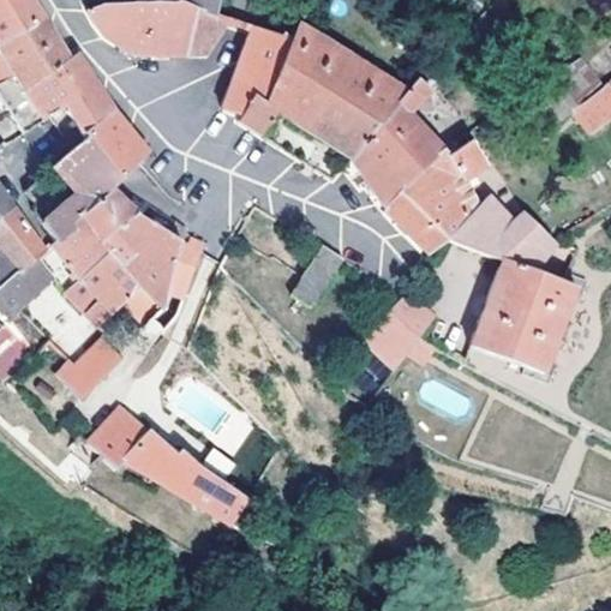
[(0,0),(0,36),(40,13),(33,0),(0,0)]
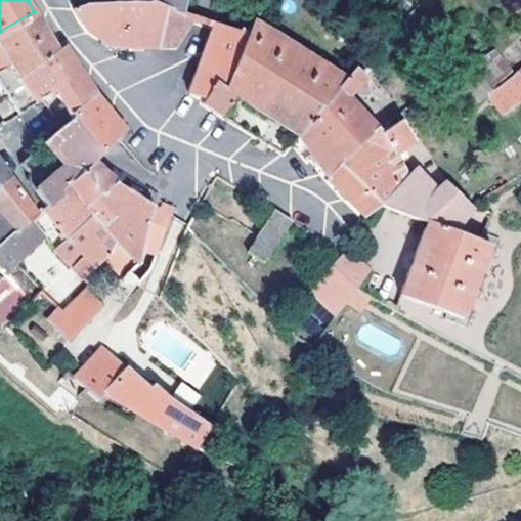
[(84,1),(75,3),(83,25),(87,29),(114,41),(118,42),(141,42),(159,42),(169,6),(153,0),(138,0),(84,1)]
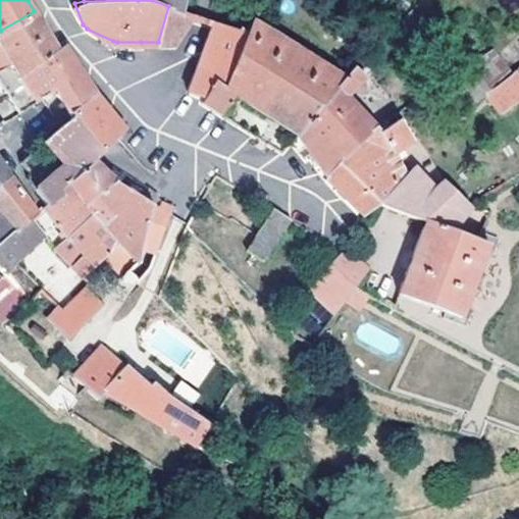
[(168,6),(158,42),(168,42),(176,42),(184,13),(187,0),(152,0),(168,6)]
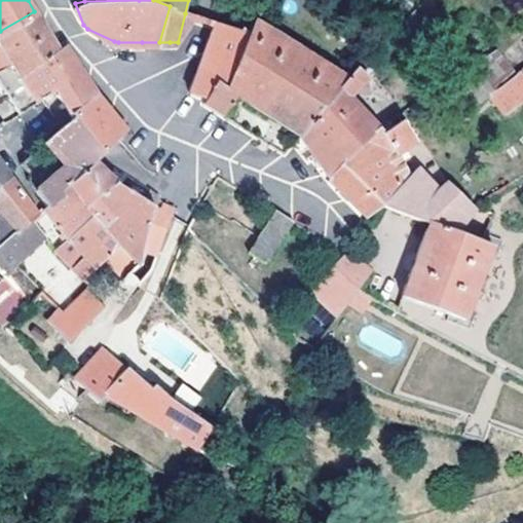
[(188,0),(185,13),(194,16),(201,0),(188,0)]
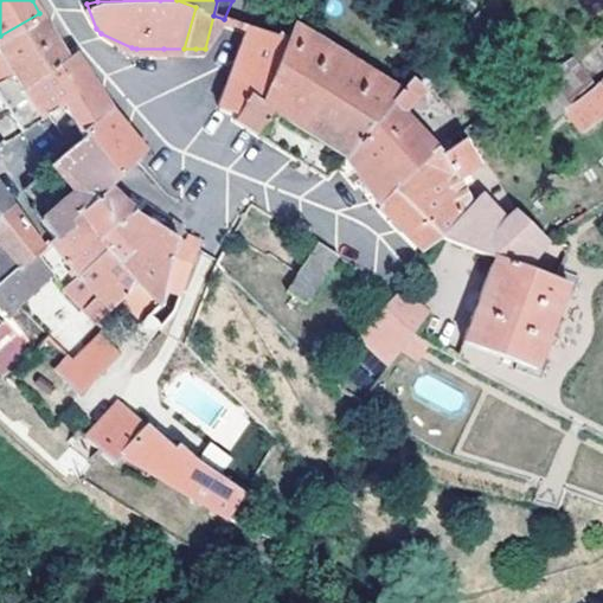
[(39,68),(65,53),(53,36),(39,13),(0,36),(0,49),(12,70),(33,58),(39,68)]
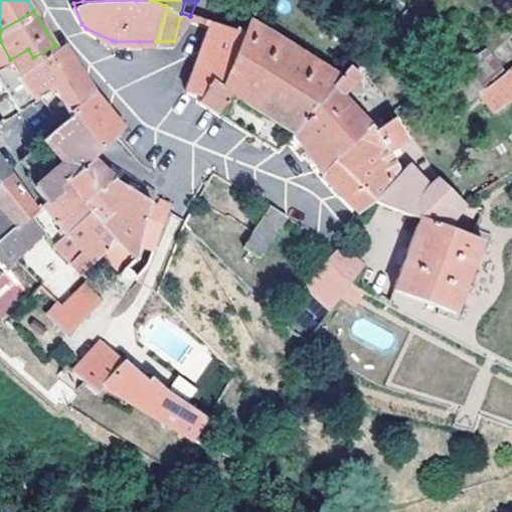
[(239,37),(211,26),(187,90),(200,96),(201,101),(219,112),(230,93),(294,132),(343,74),(243,30),(239,37)]
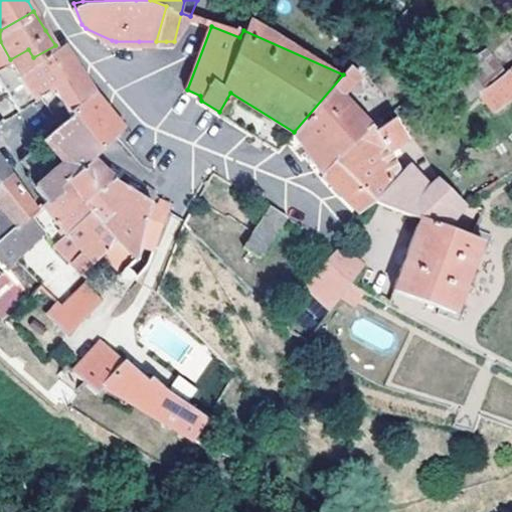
[(0,41),(0,65),(10,59),(0,41)]
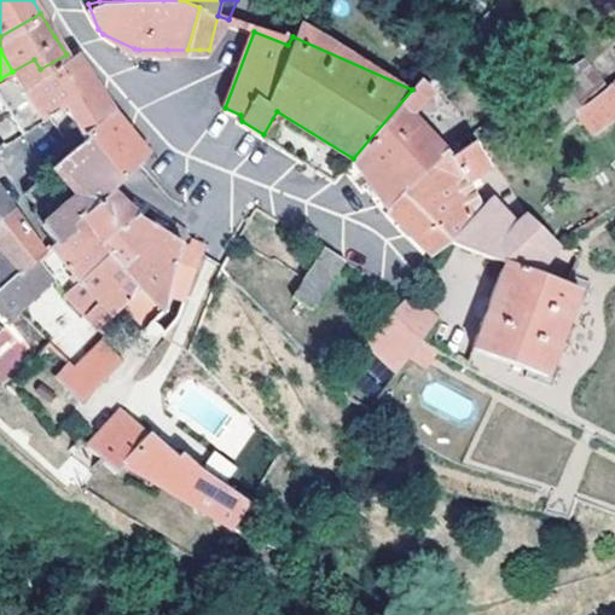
[(83,131),(114,109),(102,91),(75,50),(67,54),(40,69),(34,59),(12,71),(42,115),(63,103),(83,131)]
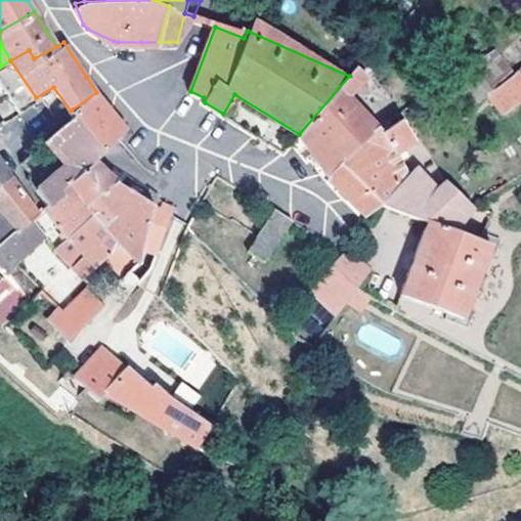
[(498,49),(457,78),(477,105),(493,93),(520,73),(520,48),(510,62),(498,49)]
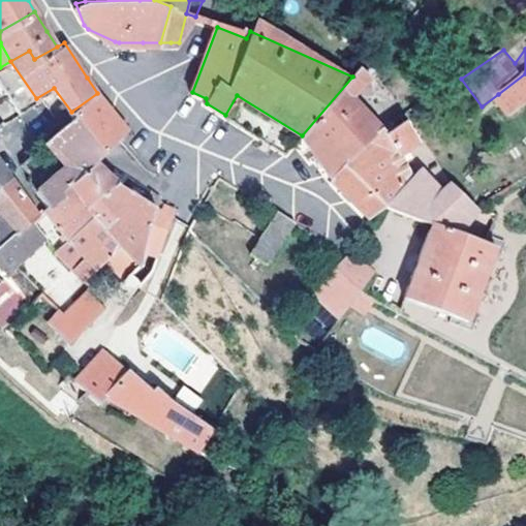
[(0,80),(11,97),(19,109),(36,98),(10,61),(0,67),(0,80)]
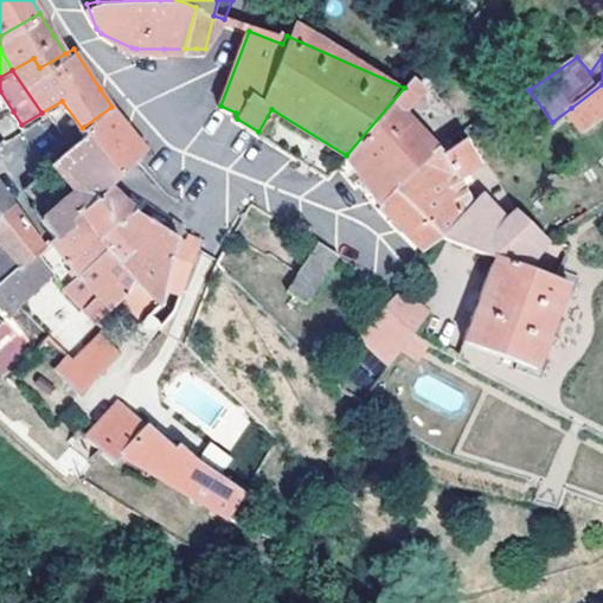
[(404,88),(346,155),(361,175),(380,201),(415,164),(442,145),(409,108),(430,88),(417,75),(404,88)]
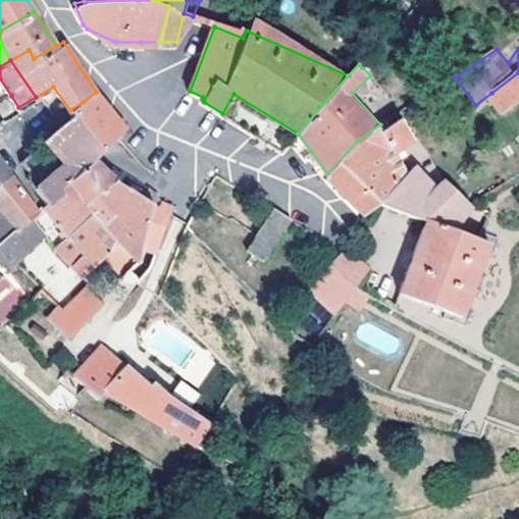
[(518,72),(491,93),(505,113),(518,103),(518,72)]
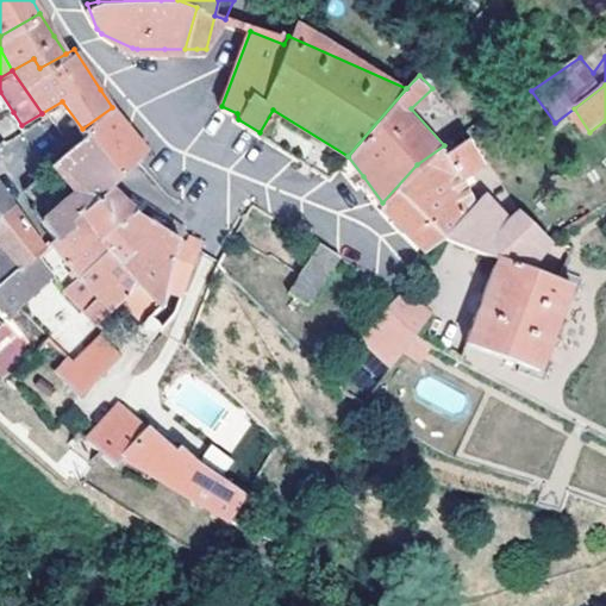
[(0,92),(0,119),(13,112),(0,92)]
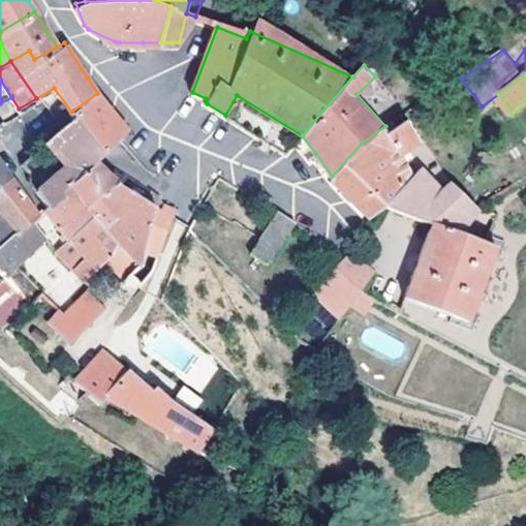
[(63,124),(92,159),(97,154),(124,128),(112,111),(97,93),(71,112),(72,115),(67,121),(63,124)]
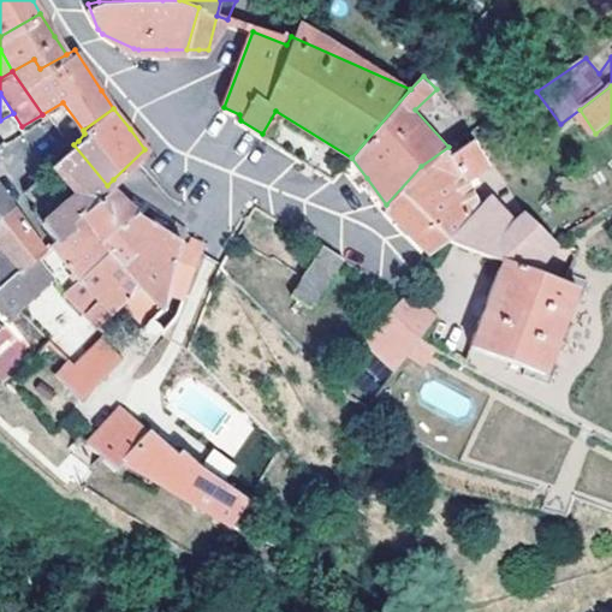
[(421,166),(386,205),(404,224),(429,249),(444,238),(491,198),(489,195),(480,198),(471,178),(494,164),(479,140),(465,148),(459,140),(449,147),(421,166)]
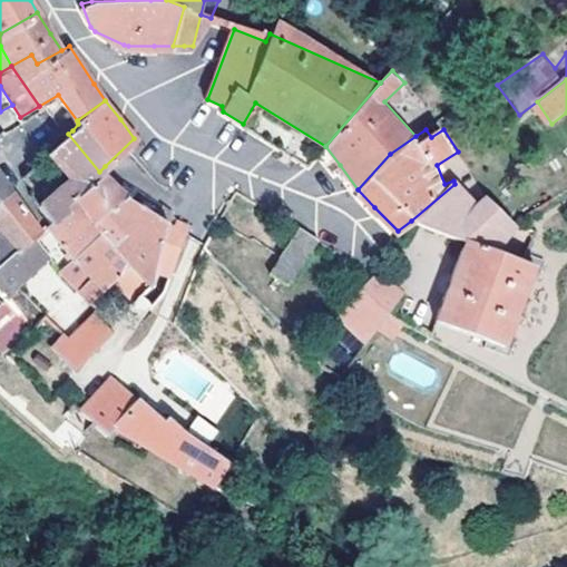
[(99,172),(68,134),(60,143),(51,150),(68,174),(54,184),(35,197),(48,218),(74,196),(99,172)]
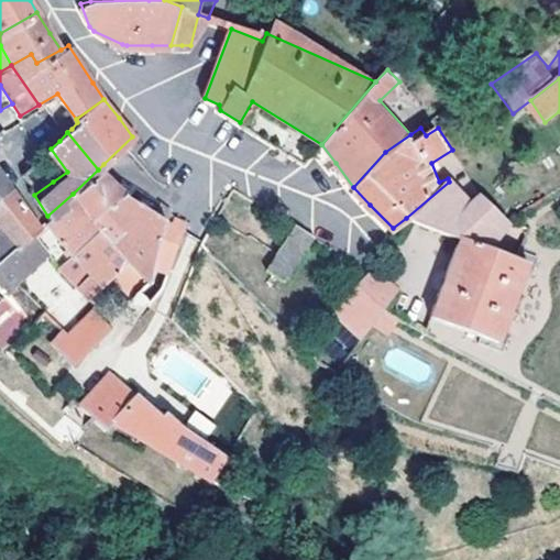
[(102,224),(122,194),(116,187),(109,180),(98,169),(73,194),(102,224)]
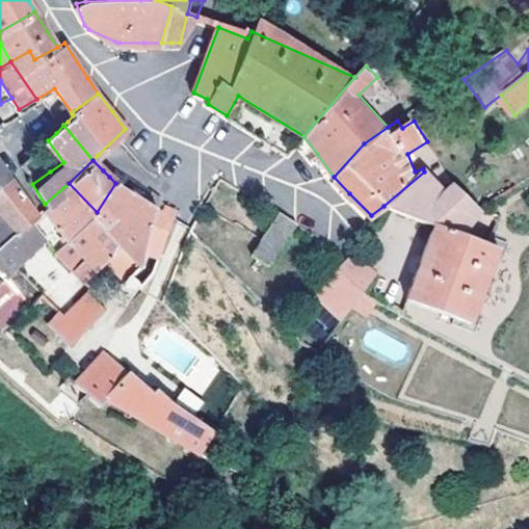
[(0,184),(10,177),(0,162),(0,184)]
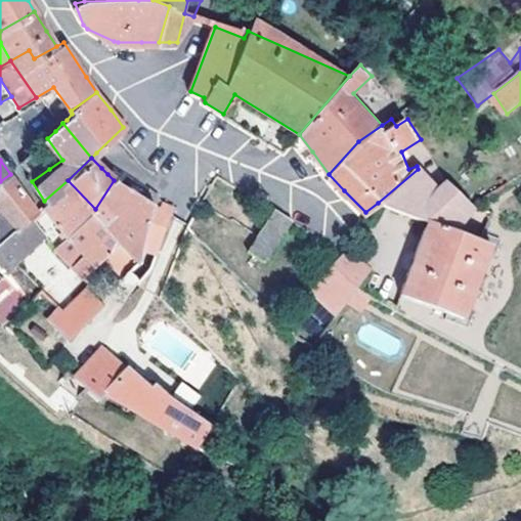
[(453,230),(476,208),(430,160),(418,169),(378,203),(429,221),(400,295),(447,312),(463,318),(468,307),(487,255),(492,245),(482,242),(453,230)]
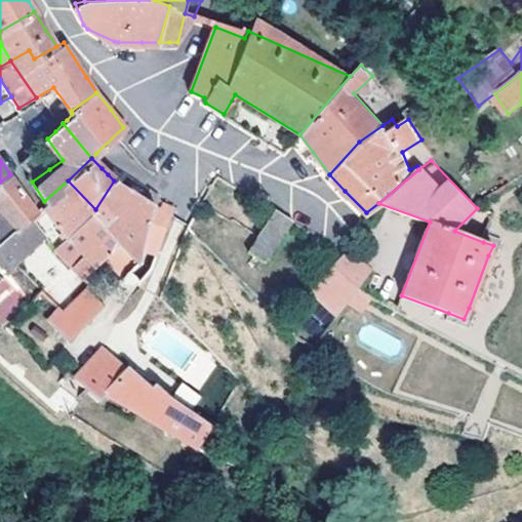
[(22,227),(34,218),(38,212),(28,199),(10,174),(0,182),(0,204),(3,207),(22,227)]
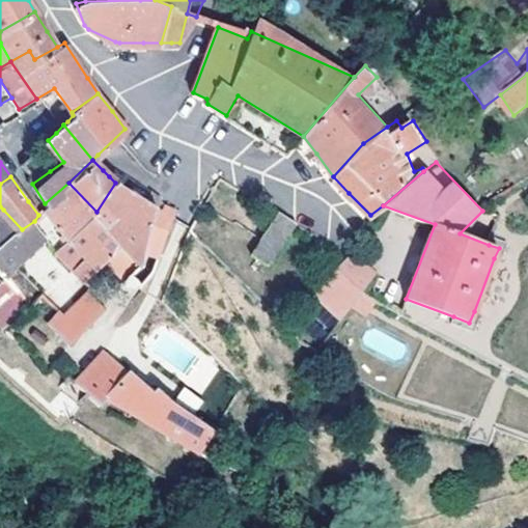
[(68,183),(45,203),(43,206),(67,239),(104,219),(96,212),(68,183)]
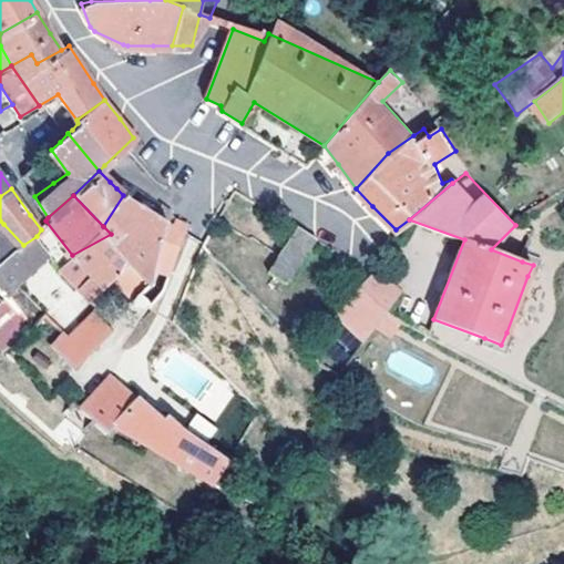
[(151,276),(167,219),(154,212),(130,198),(123,195),(103,226),(111,234),(139,264),(151,276)]
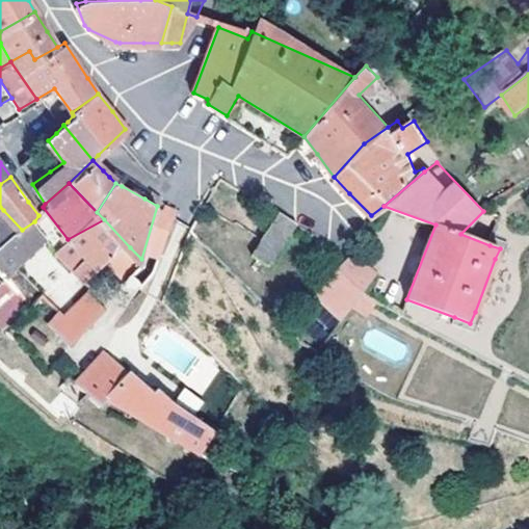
[(144,199),(157,206),(161,194),(149,189),(144,199)]
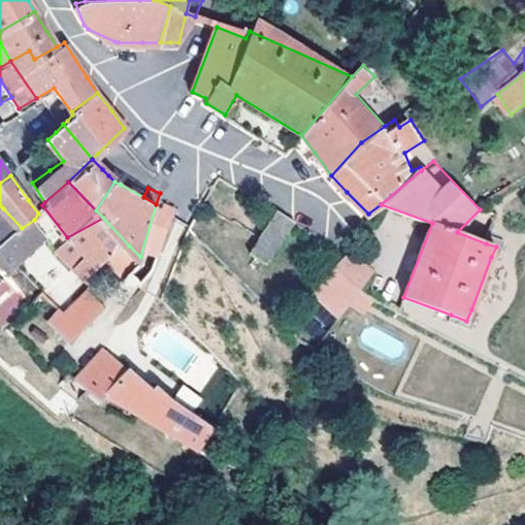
[(151,267),(172,211),(174,203),(161,199),(156,204),(140,257),(128,269),(140,281),(151,267)]
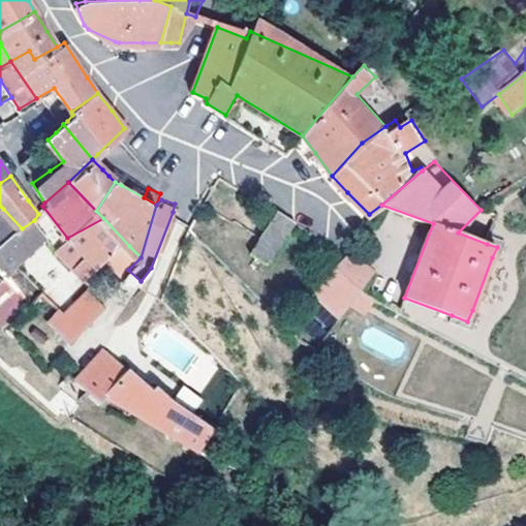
[(264,257),(288,217),(281,212),(274,208),(257,235),(264,239),(255,252),(264,257)]
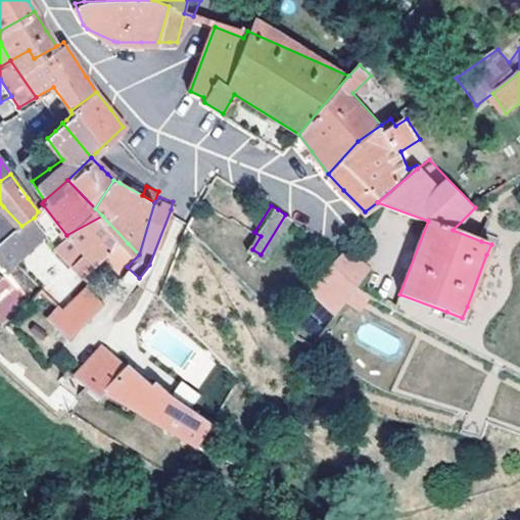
[(0,208),(0,242),(21,226),(3,206),(0,208)]
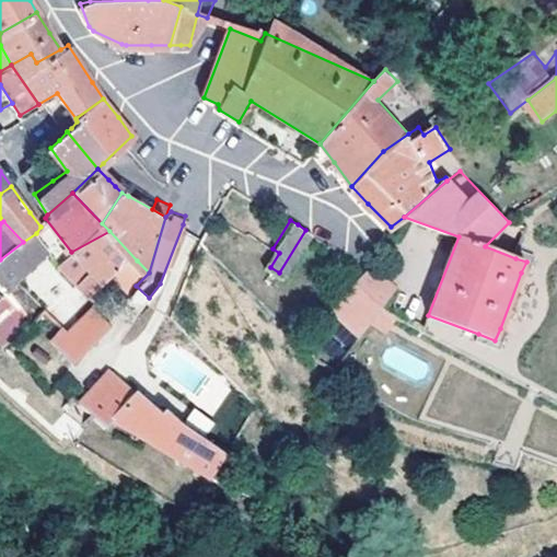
[(109,231),(71,252),(57,260),(78,283),(85,291),(137,260),(109,231)]
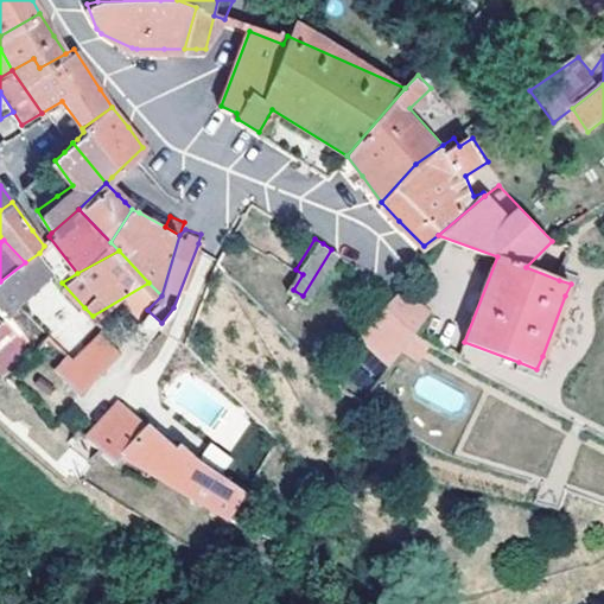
[(0,306),(0,307),(51,268),(39,253),(25,262),(0,281),(0,306)]
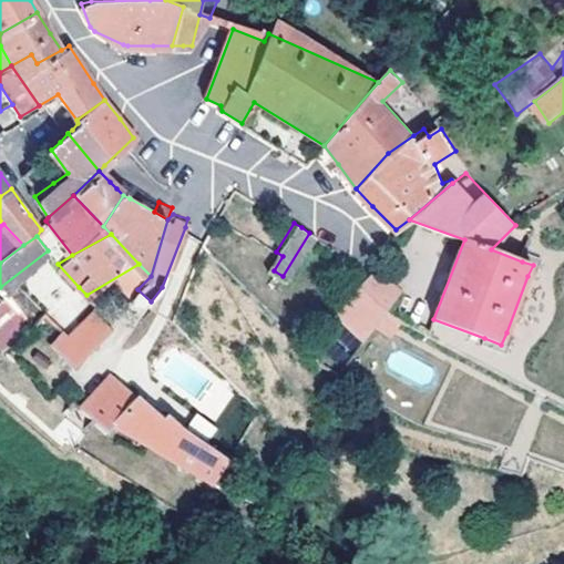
[(0,309),(0,341),(2,345),(30,319),(6,293),(0,297),(0,309),(0,310),(0,309)]
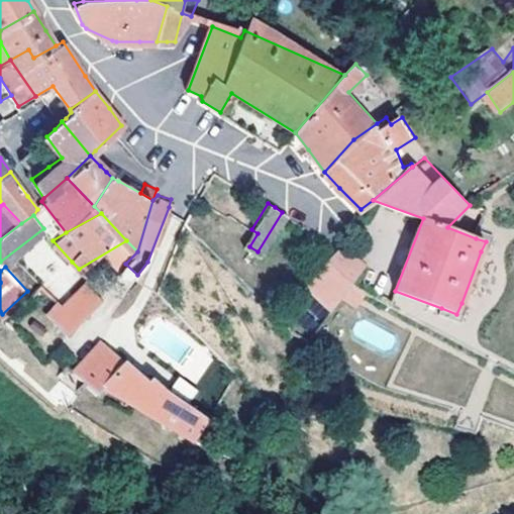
[(101,292),(84,276),(62,302),(39,278),(27,291),(67,332),(101,292)]
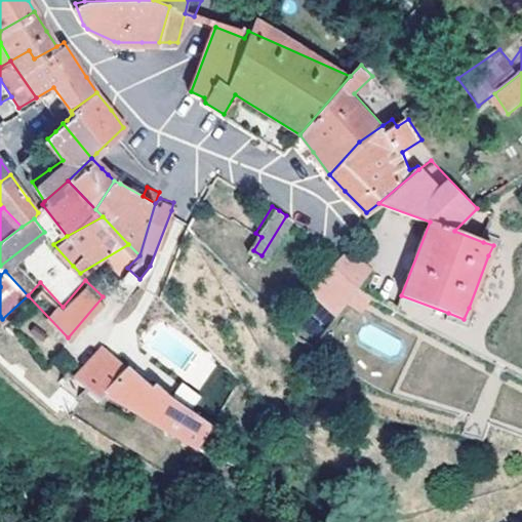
[(101,346),(75,375),(88,388),(101,397),(109,388),(115,392),(138,408),(198,446),(211,425),(168,396),(149,379),(146,382),(126,363),(123,365),(101,346)]
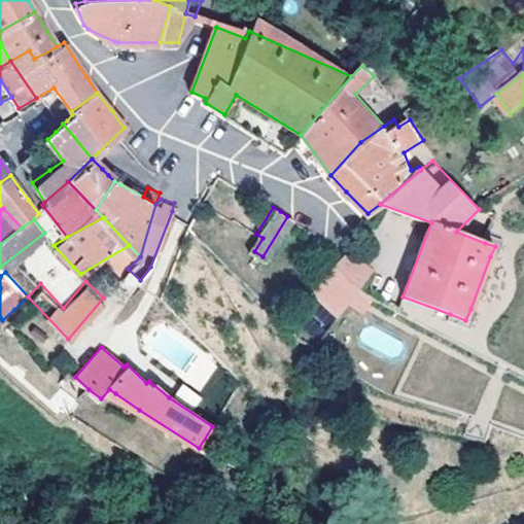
[(182,384),(178,395),(200,402),(203,390),(182,384)]
